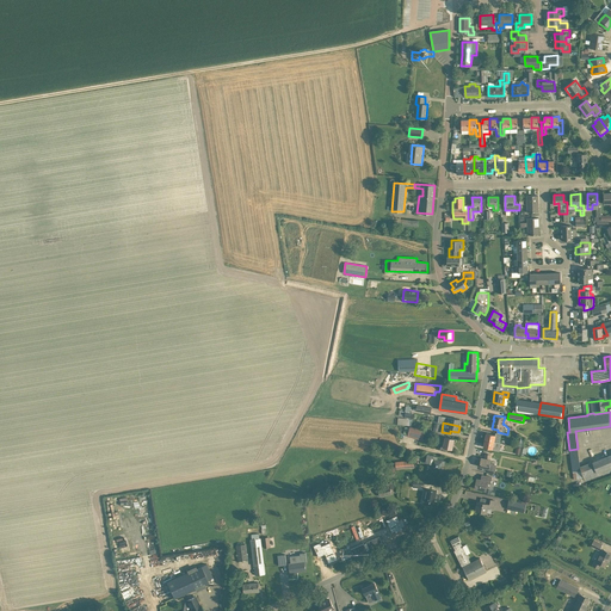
[(408,437),(423,440),(425,431),(411,426),(409,429),(406,427),(403,433),(408,434),(408,437)]
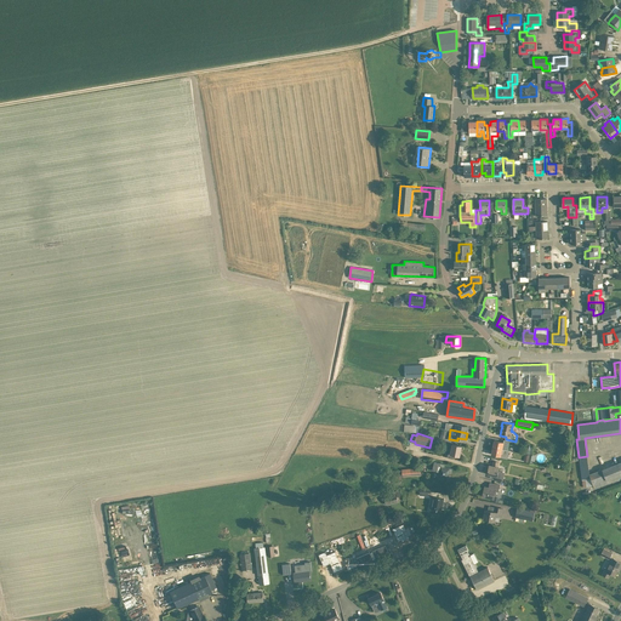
[(460,456),(461,446),(453,444),(451,453),(449,451),(448,457),(454,459),(455,455),(460,456)]
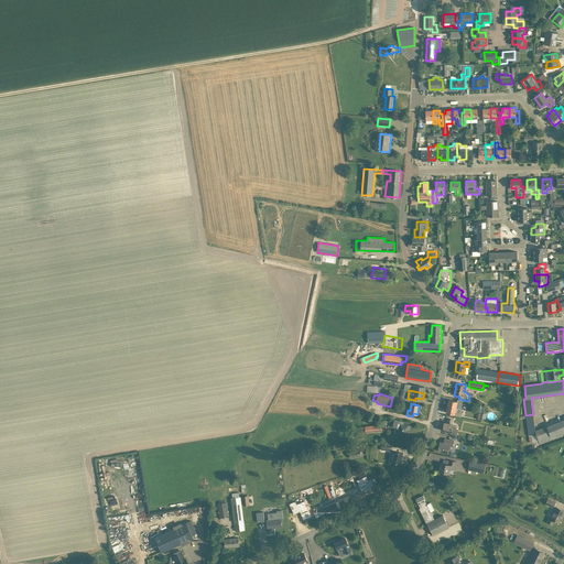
[(455,411),(456,408),(447,405),(446,412),(455,414),(459,415),(459,412),(455,411)]
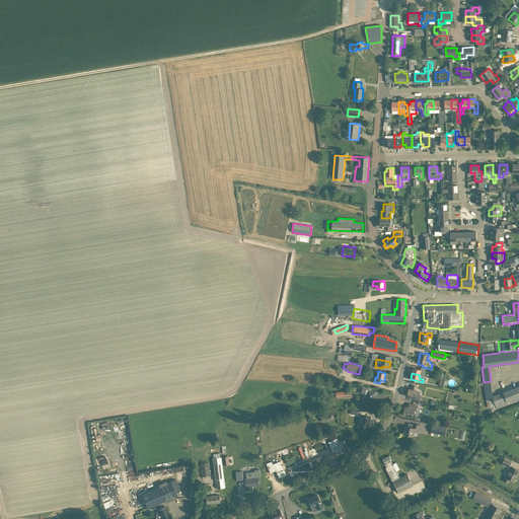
[(518,386),(493,396),(491,381),(484,382),(487,400),(488,406),(496,406),(497,408),(518,398),(518,386)]
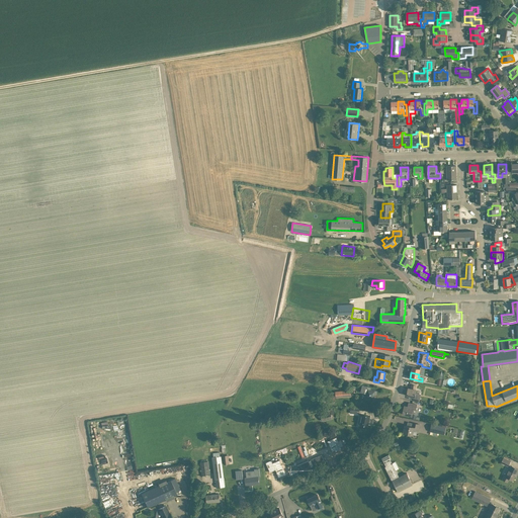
[(365,385),(362,384),(360,392),(363,393),(364,389),(367,389),(365,397),(373,399),(374,395),(377,395),(377,391),(370,390),(371,386),(365,385)]
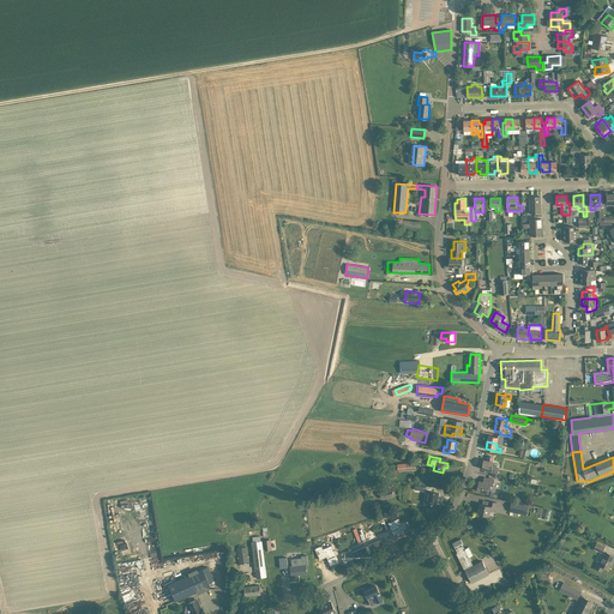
[(482,468),(489,470),(489,474),(497,475),(499,468),(493,465),(493,462),(492,462),(493,457),(488,456),(487,461),(483,459),(482,468)]
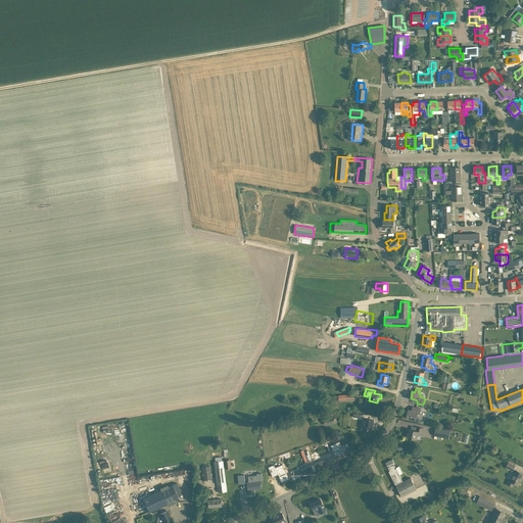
[(407,418),(416,420),(416,418),(418,412),(420,413),(421,409),(413,407),(412,410),(408,410),(407,418)]
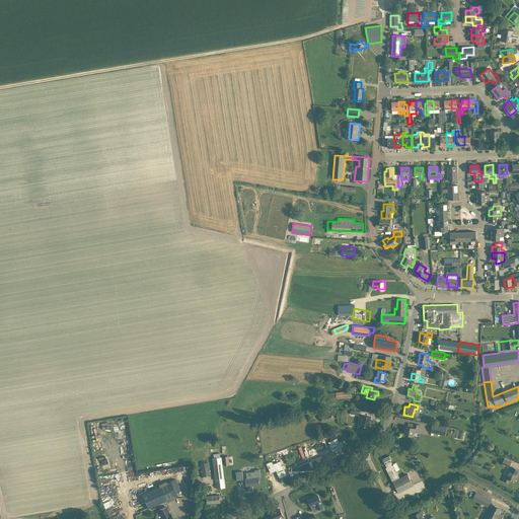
[(320,413),(322,422),(332,420),(330,411),(320,413)]
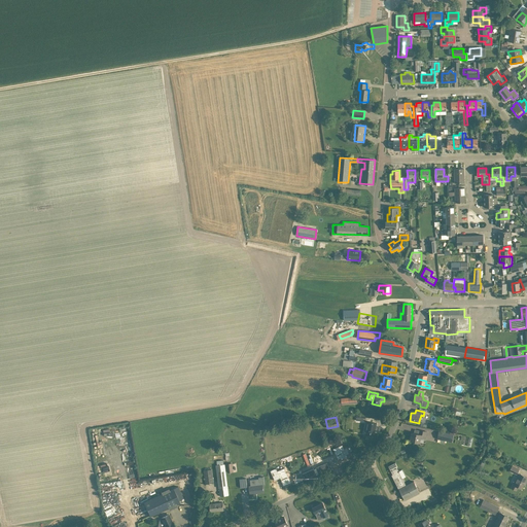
[(377,422),(369,421),(366,420),(364,431),(375,433),(377,422)]
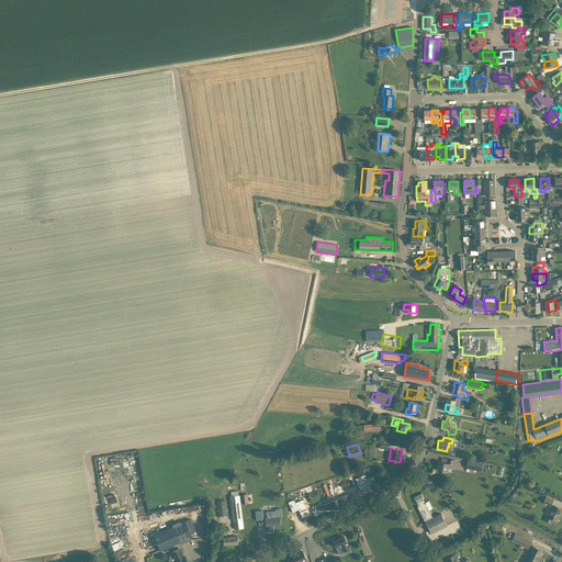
[(438,470),(447,471),(448,467),(453,468),(456,460),(448,459),(448,463),(439,461),(438,470)]
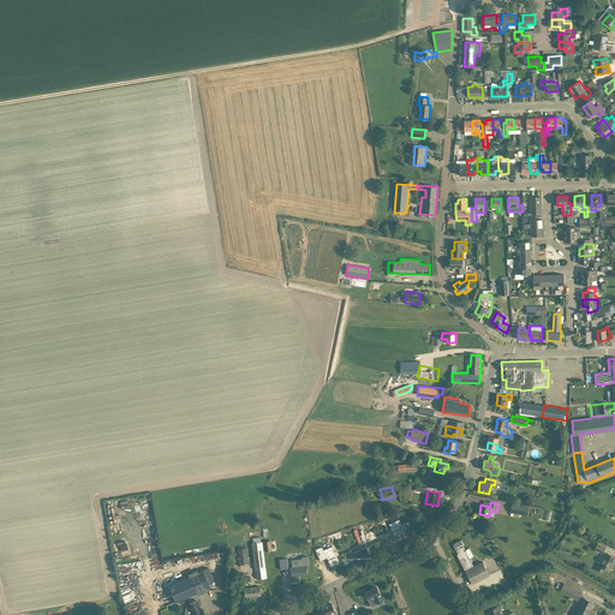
[(511,512),(520,514),(527,515),(530,506),(512,502),(511,512)]
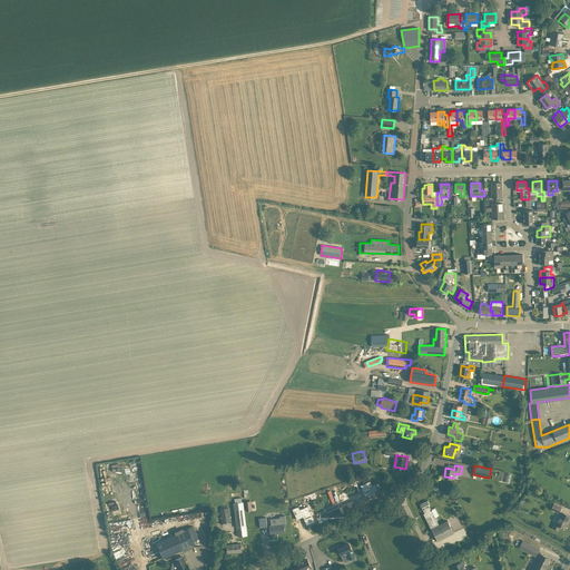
[(363,484),(369,497),(379,492),(377,490),(381,489),(377,482),(375,483),(373,479),(363,484)]
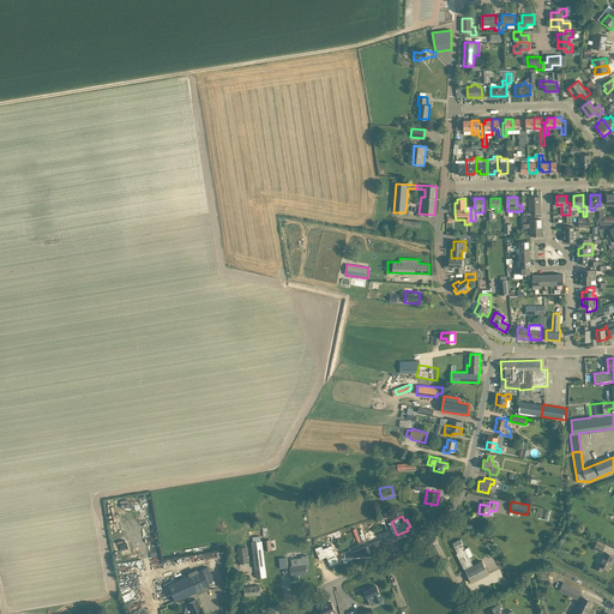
[(253,542),(252,542),(257,577),(266,576),(262,540),(260,540),(259,533),(256,533),(256,536),(252,536),(253,542)]
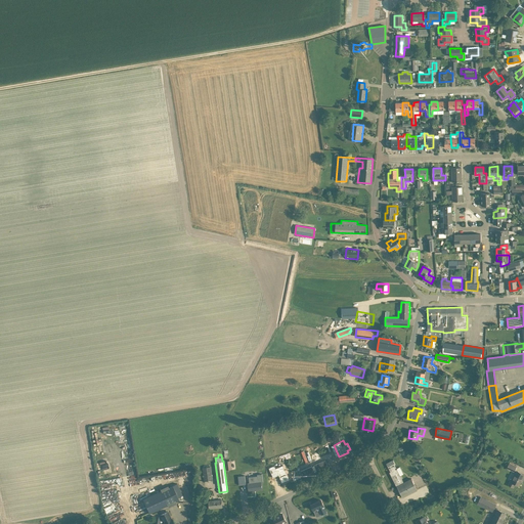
[(517,467),(509,463),(507,462),(506,464),(508,465),(507,468),(514,472),(517,467)]
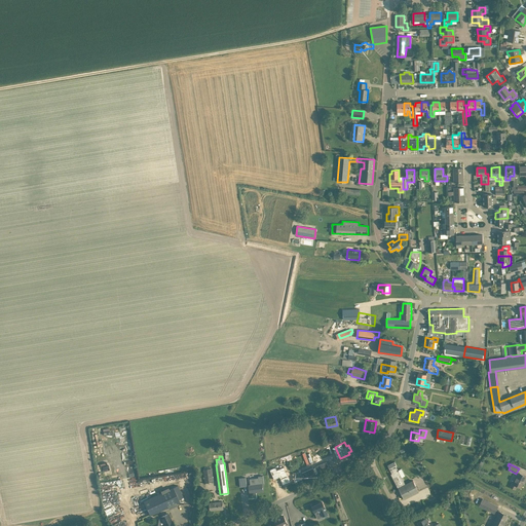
[(271,468),(276,479),(280,477),(284,484),(292,480),(286,465),(277,470),(276,466),(271,468)]
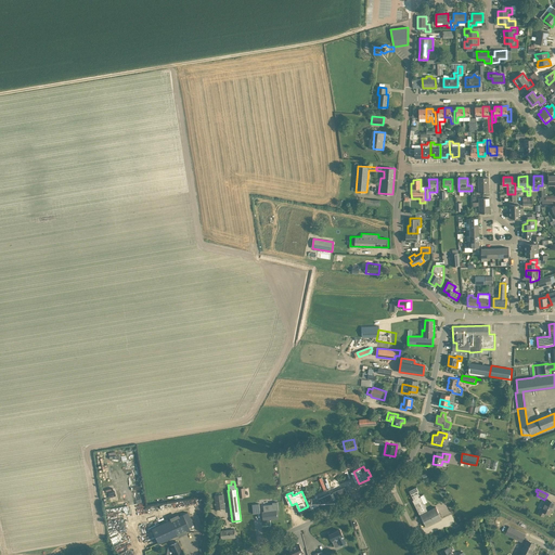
[(414,502),(421,515),(427,511),(417,492),(412,494),(415,501),(414,502)]
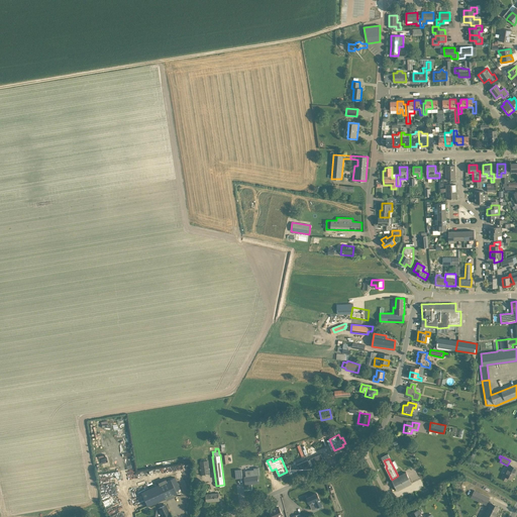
[(209,460),(200,460),(201,474),(209,474),(209,460)]
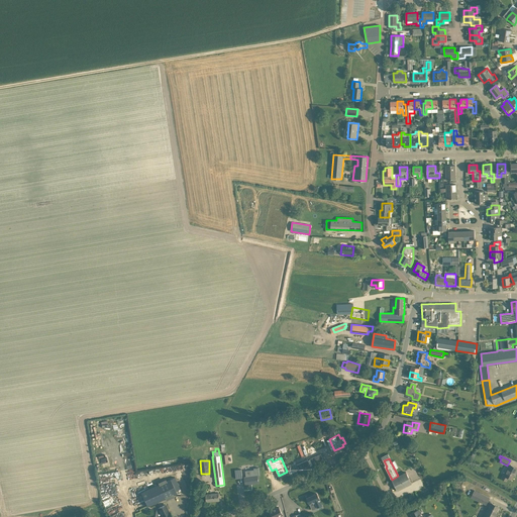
[(516,468),(510,464),(507,472),(505,476),(504,475),(502,479),(506,481),(508,478),(512,479),(515,473),(516,474),(516,471),(516,468)]
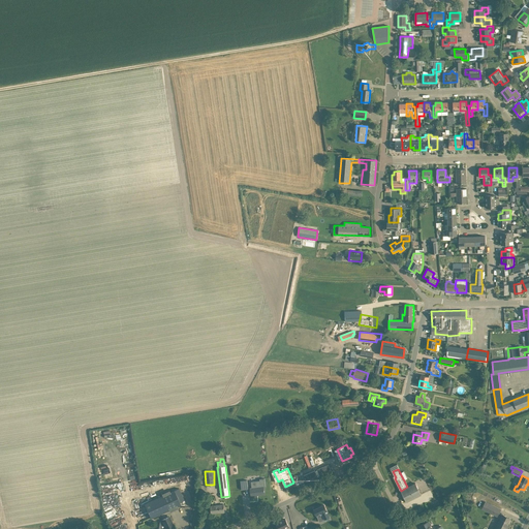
[(251,495),(265,494),(263,487),(265,487),(265,483),(256,484),(256,488),(250,488),(251,495)]
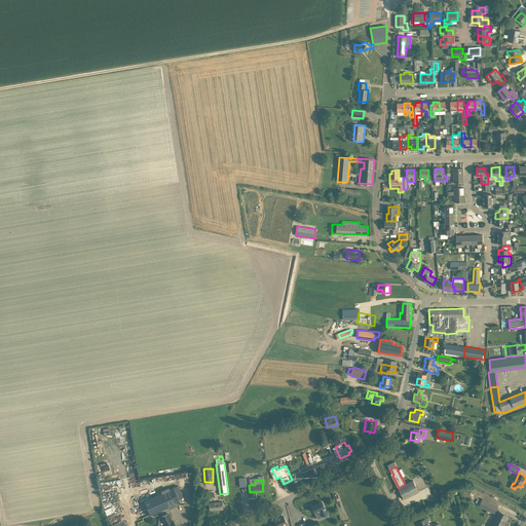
[(413,480),(405,484),(399,488),(404,499),(419,491),(413,480)]
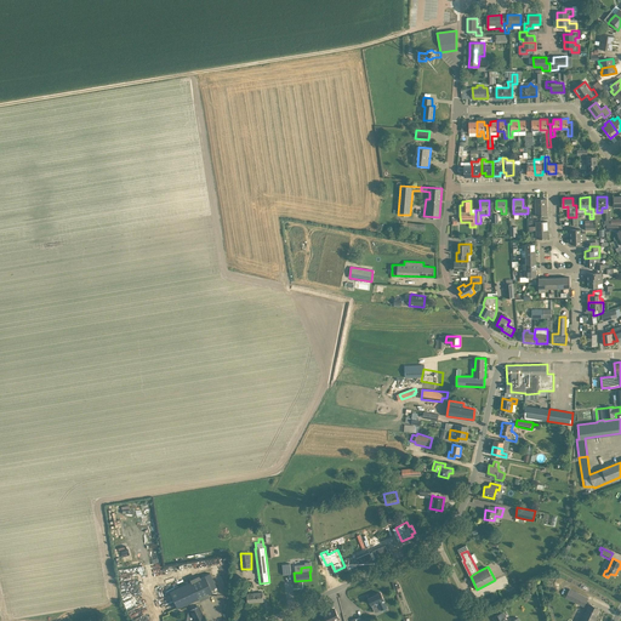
[(212,592),(211,590),(204,575),(170,592),(177,608),(212,592)]
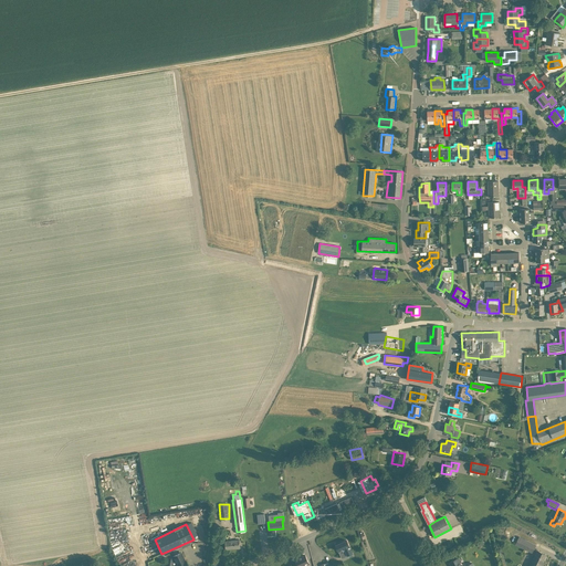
[(515,544),(532,553),(536,545),(520,536),(515,544)]
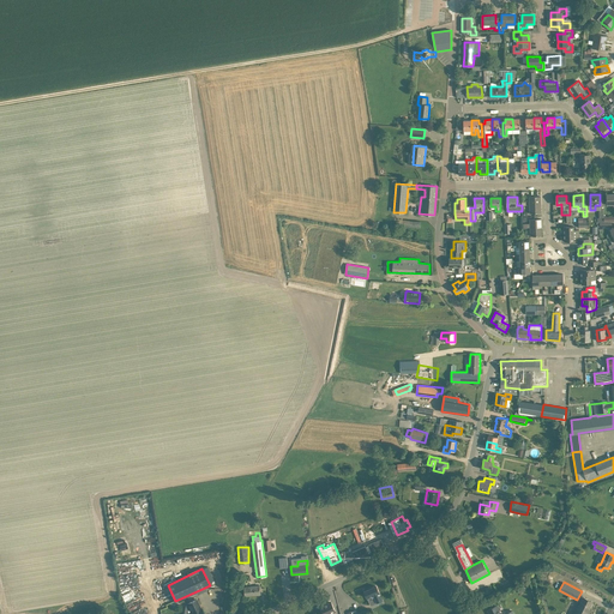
[(246,596),(260,594),(259,585),(245,588),(246,596)]
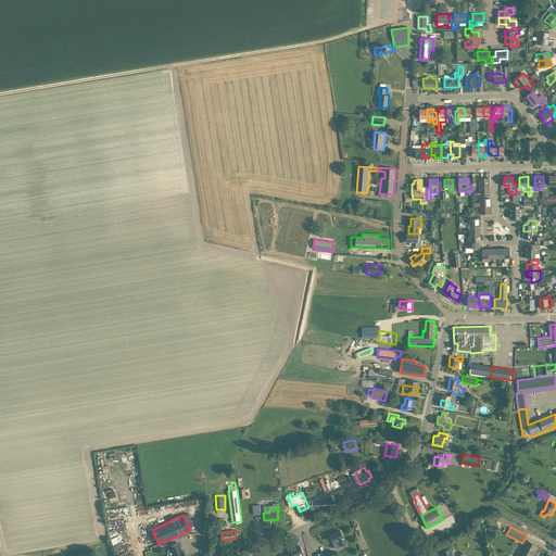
[(341,530),(330,535),(332,541),(338,539),(341,545),(346,543),(343,535),(341,530)]
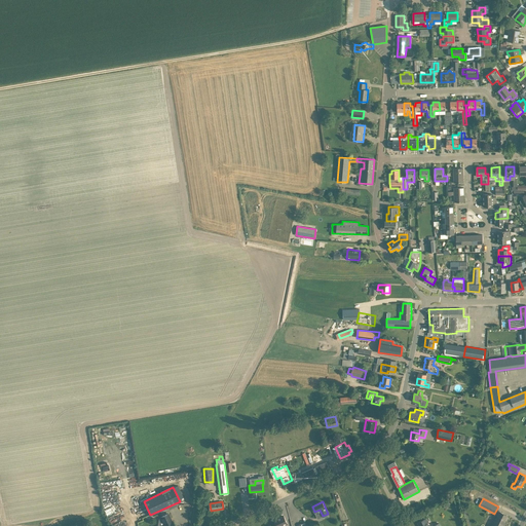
[(502,525),(508,516),(499,512),(491,525),(502,525)]
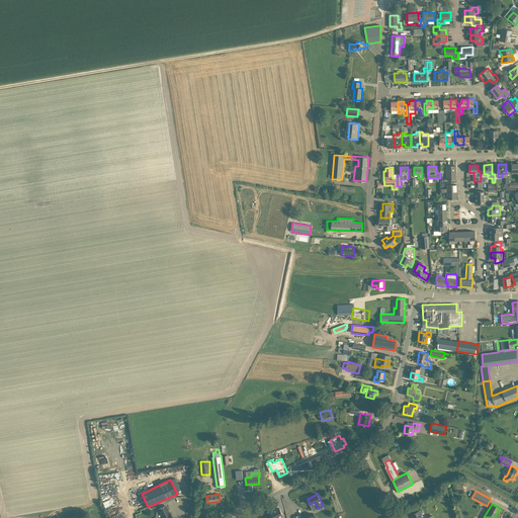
[(158,509),(161,516),(157,517),(172,517),(170,513),(169,513),(166,505),(158,509)]
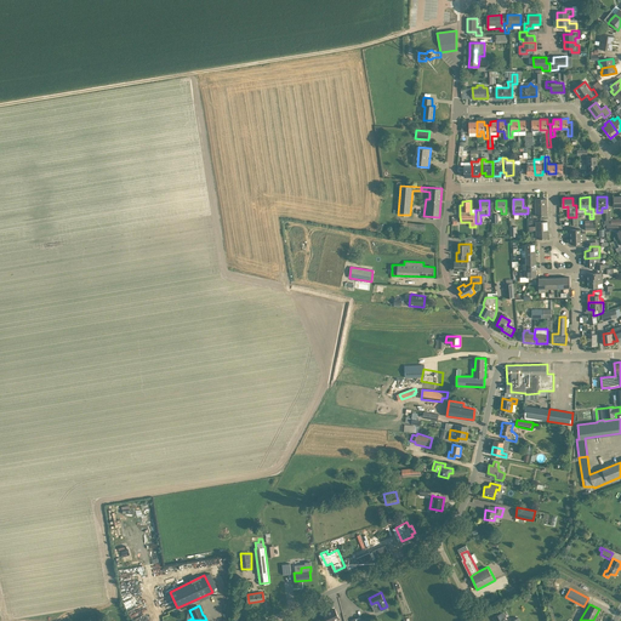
[(332,620),(340,620),(340,617),(335,609),(325,614),(328,620),(331,619),(332,620)]
